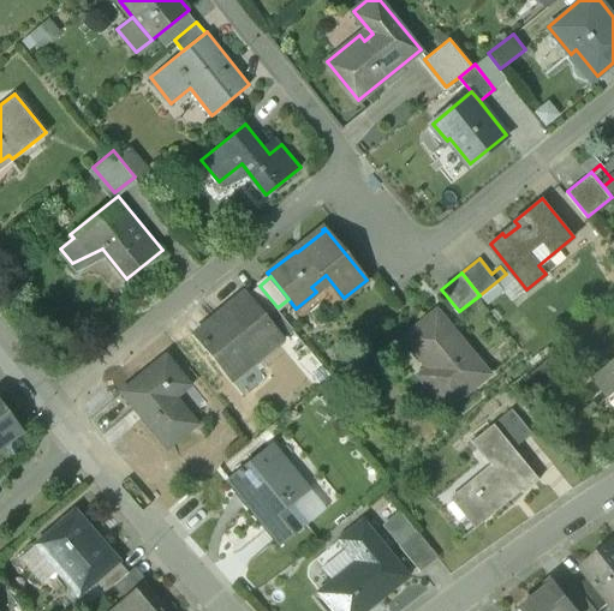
[(264,316),(245,291),(195,333),(232,378),(254,361),(250,355),(276,334),(281,339),(282,337),(264,316)]
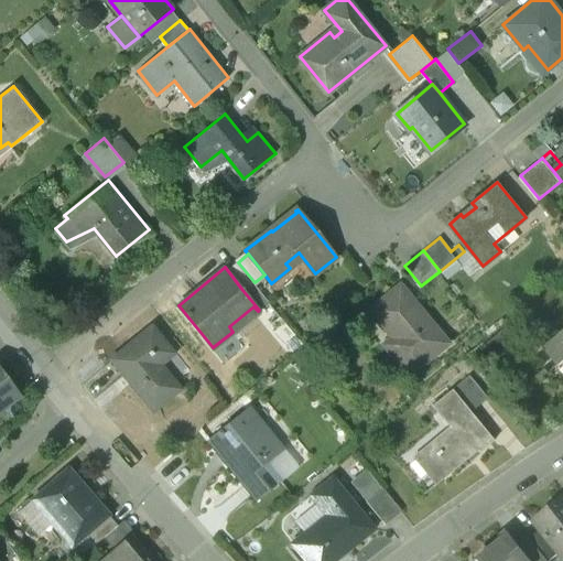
[(253,281),(242,290),(259,310),(270,301),(255,282),(253,281)]
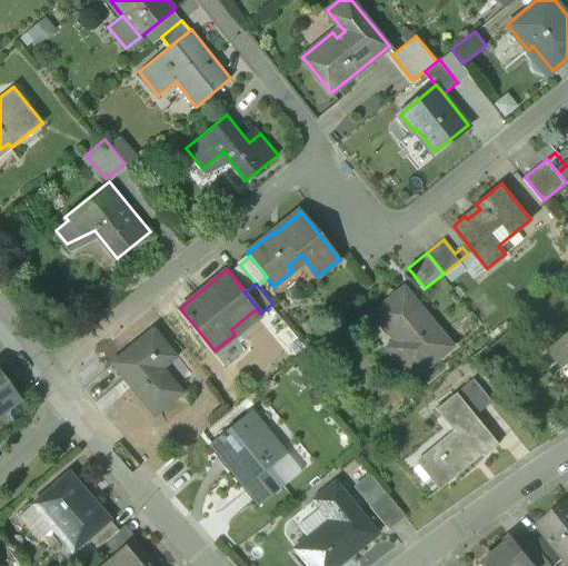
[(405,286),(374,311),(394,337),(396,335),(407,349),(396,358),(412,378),(454,346),(405,286)]
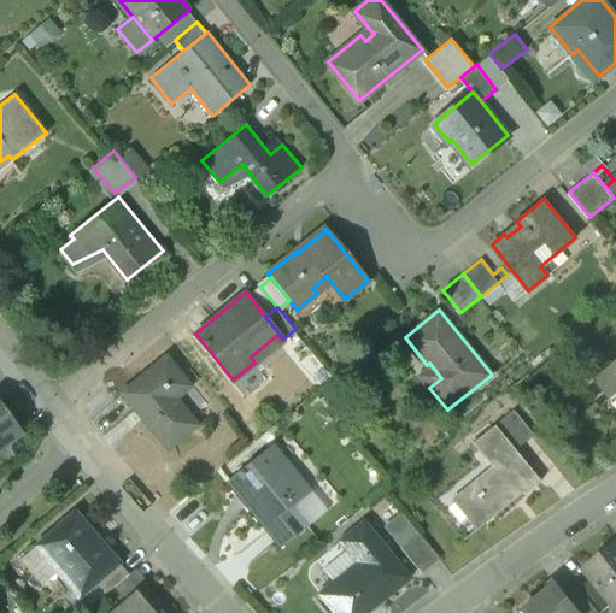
[(166,355),(122,392),(168,448),(198,424),(169,389),(183,377),(166,355)]
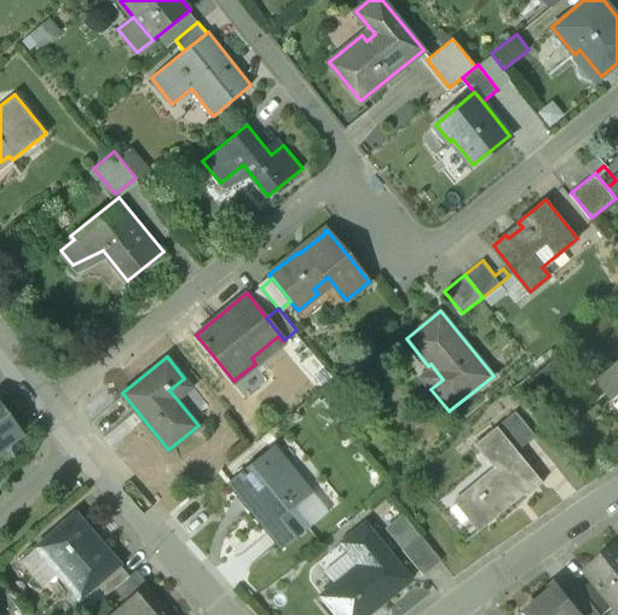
[(617,363),(600,378),(616,399),(617,396),(617,363)]
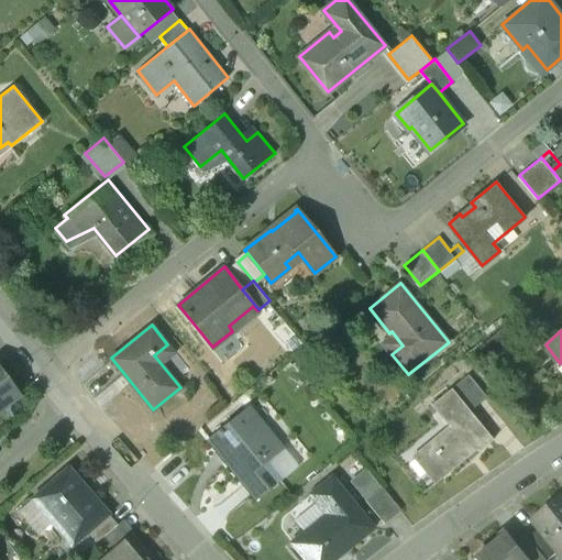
[(0,410),(23,393),(0,361),(0,410)]
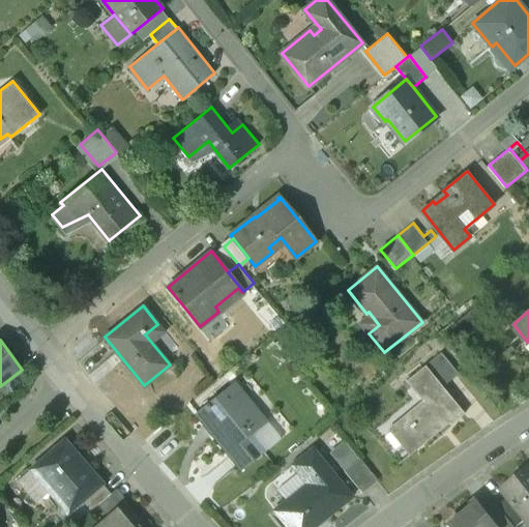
[(459,373),(441,352),(425,364),(442,385),(459,373)]
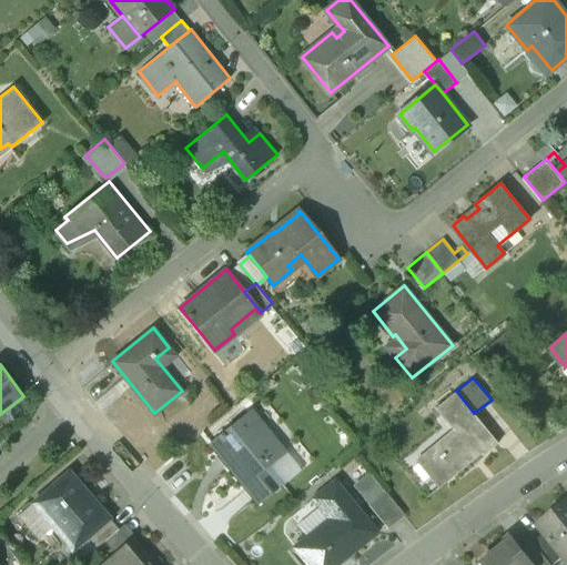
[(454,429),(418,456),(442,485),(482,452),(484,454),(498,442),(474,413),(456,391),(436,407),(454,429)]
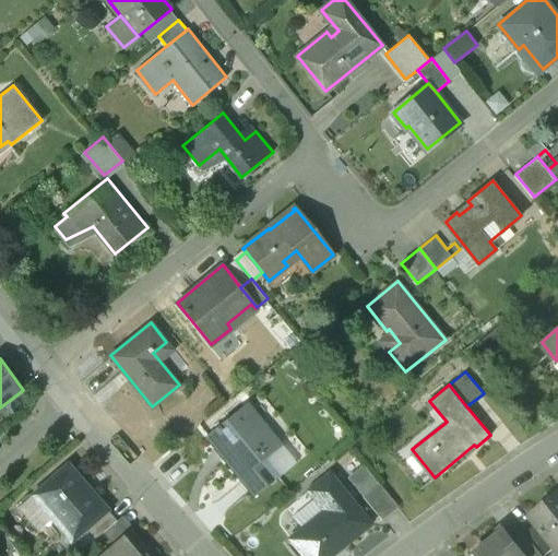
[(281,445),(247,403),(205,436),(208,437),(210,435),(226,456),(224,458),(254,495),(280,475),(265,457),(281,445)]
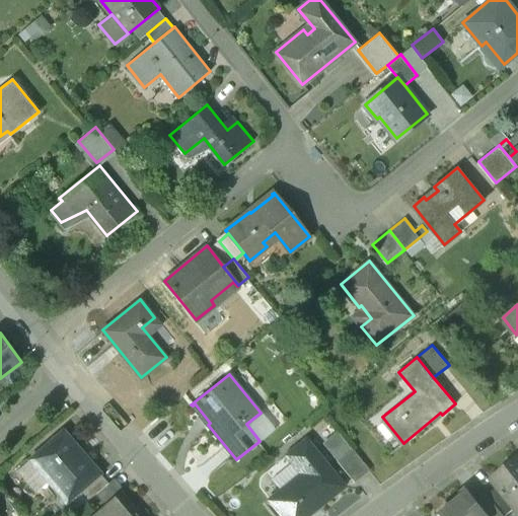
[(100,472),(64,430),(30,458),(67,501),(80,490),(100,472)]
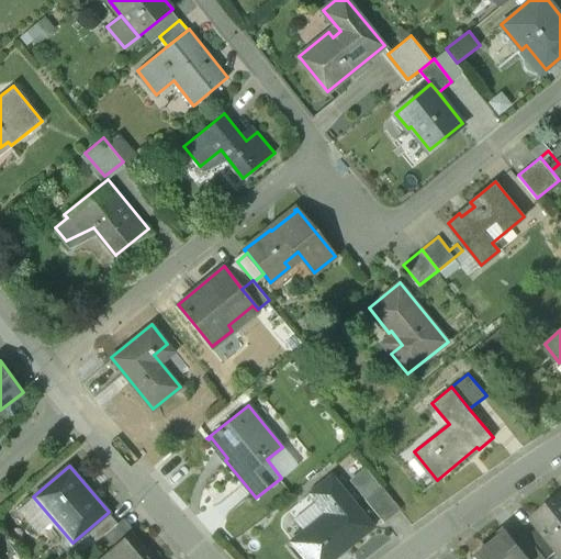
[(332,558),(372,526),(332,474),(311,492),(326,512),(291,540),(306,558),(332,558)]
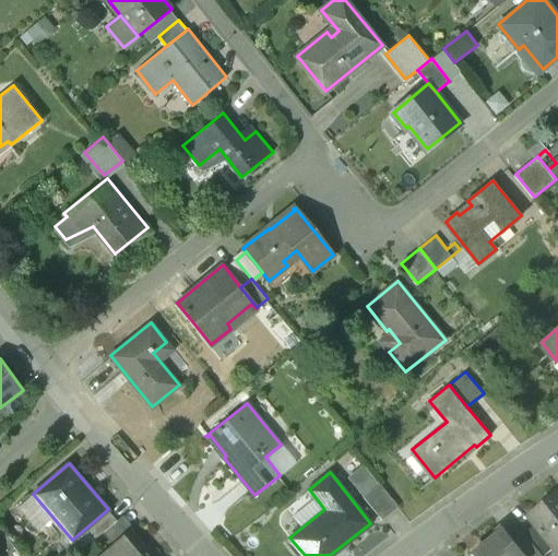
[(399,506),(380,483),(364,496),(382,519),(399,506)]
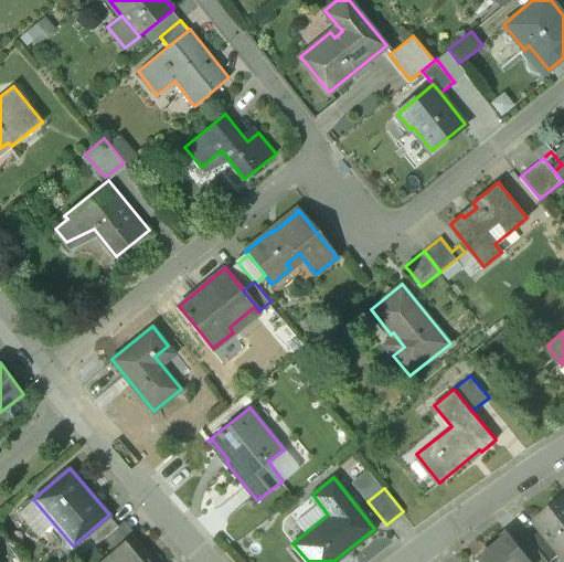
[(563,498),(536,520),(543,530),(562,553),(563,554),(563,498)]
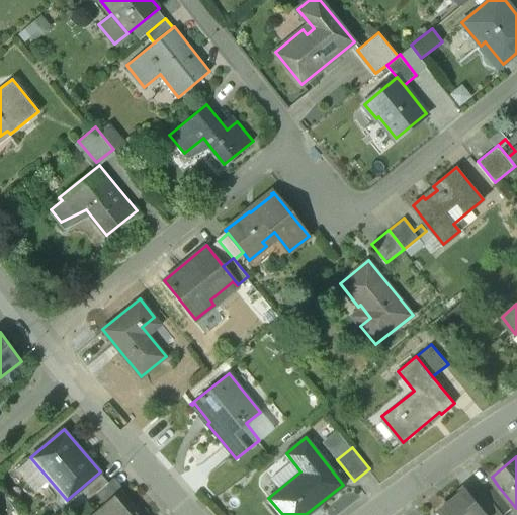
[(100,471),(80,489),(88,498),(94,493),(108,481),(100,471)]
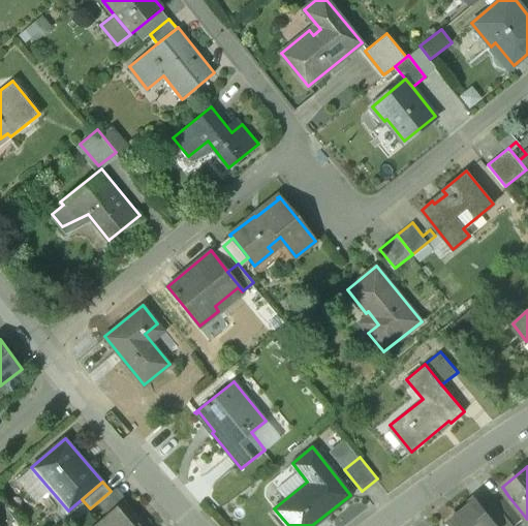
[(111,491),(96,503),(106,517),(124,501),(125,500),(115,488),(111,491)]
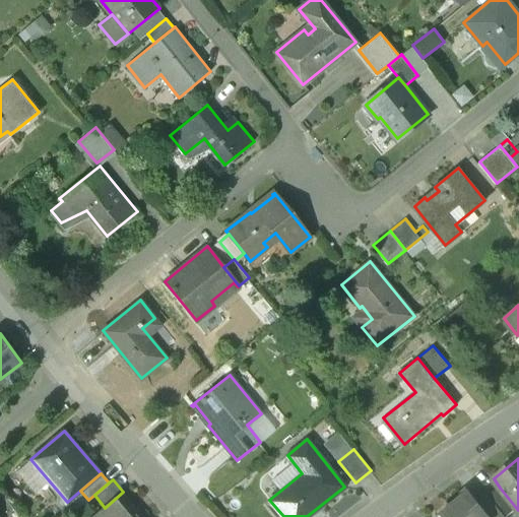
[(517,509),(500,488),(491,496),(508,516),(517,509)]
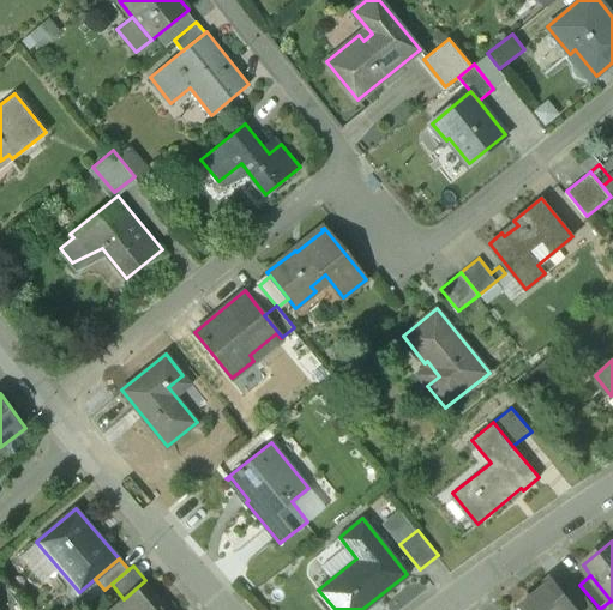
[(0,578),(0,605),(4,609),(16,609),(24,604),(0,578)]
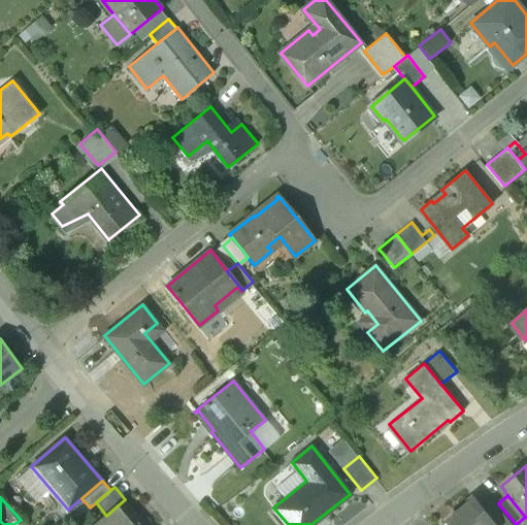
[(478,498),(446,523),(447,524),(498,524),(488,512),(478,498)]
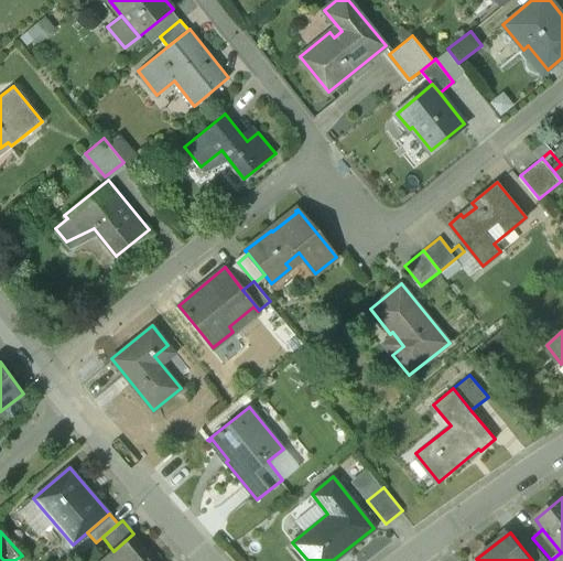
[(114,551),(101,560),(153,560),(132,535),(114,551)]
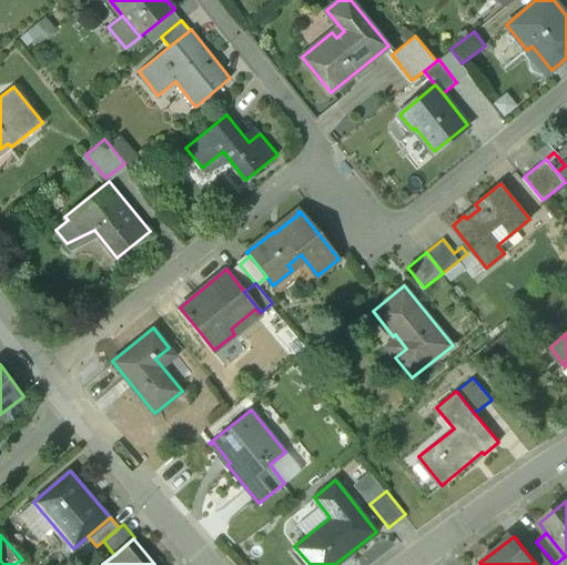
[(555,564),(536,542),(525,551),(536,564),(555,564)]
